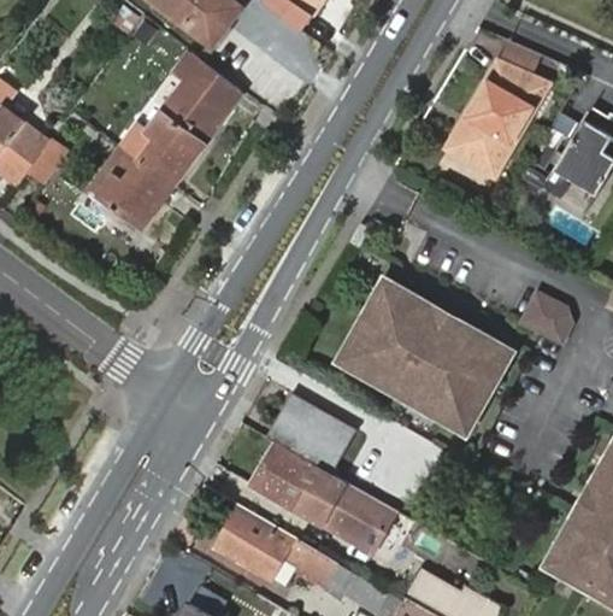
[(158,0),(211,41),(240,4),(234,0),(158,0)]
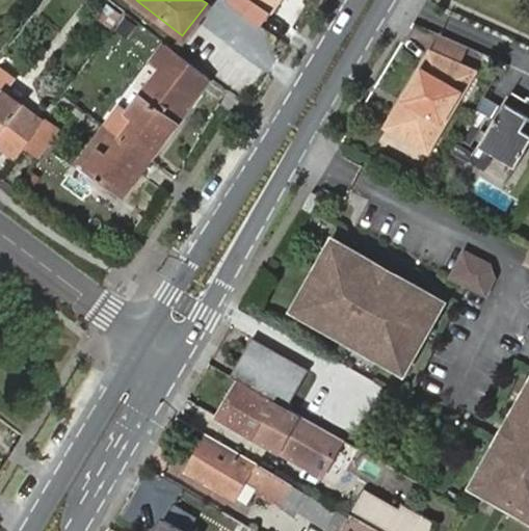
[(249,0),(269,14),(278,0),(249,0)]
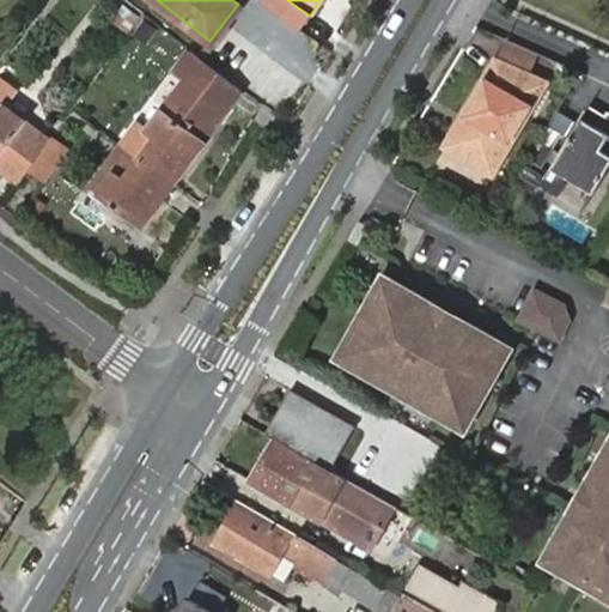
[(135,14),(121,4),(111,18),(125,29),(135,14)]
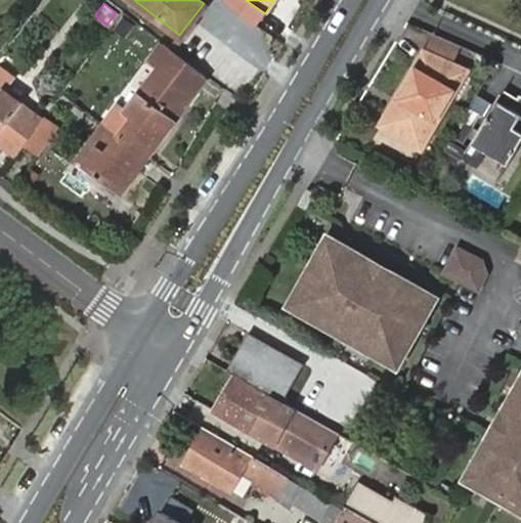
[(132,23),(121,15),(114,26),(124,33),(132,23)]
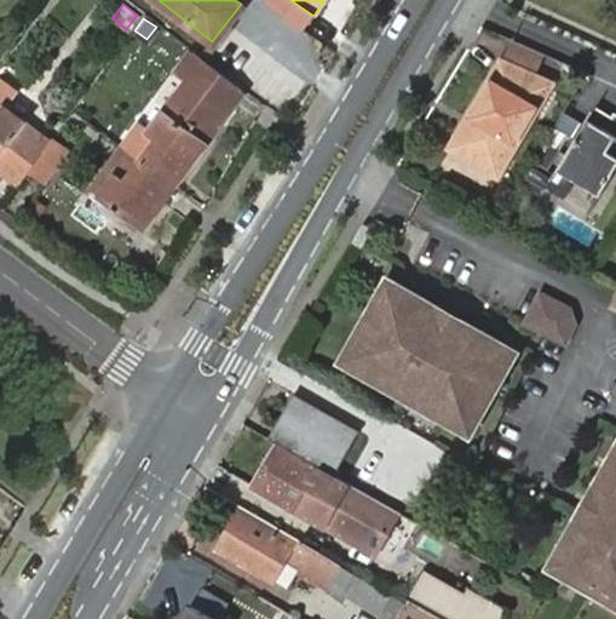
[(501,57),(533,75),(542,58),(511,40),(501,57)]
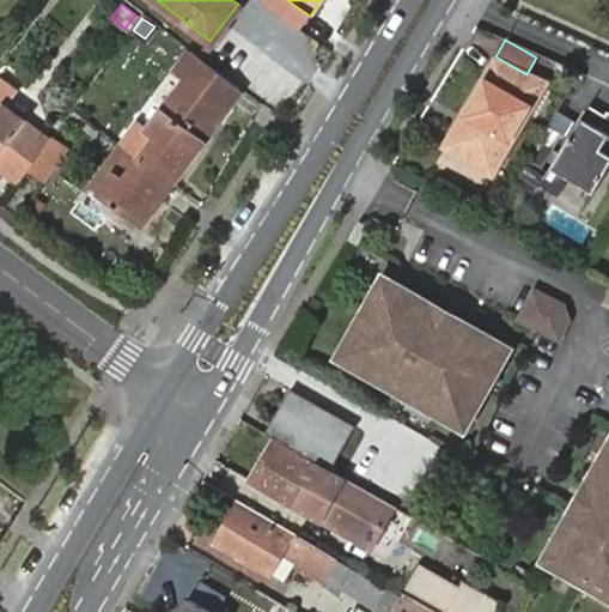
[(182,78),(160,105),(205,139),(241,88),(188,48),(171,70),(182,78)]
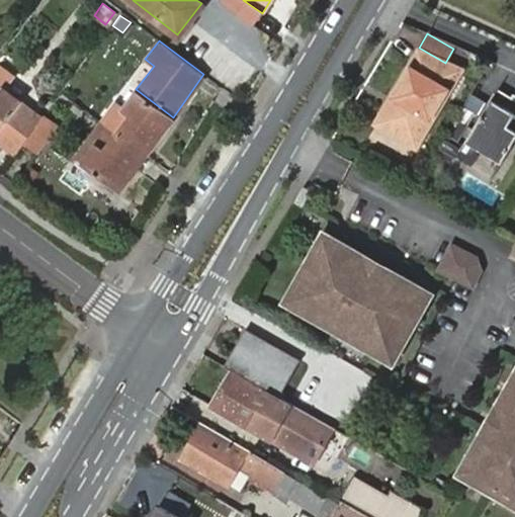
[(414,143),(457,71),(445,63),(419,48),(373,119),(414,143)]
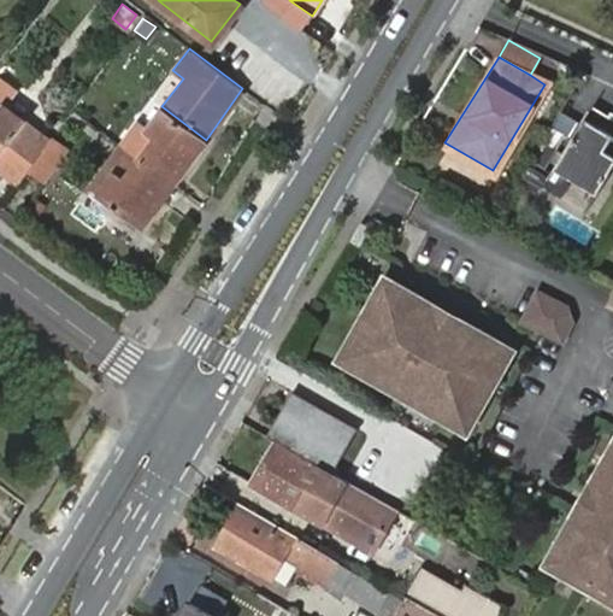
[(12,91),(0,81),(0,174),(13,185),(27,165),(47,139),(1,105),(12,91)]
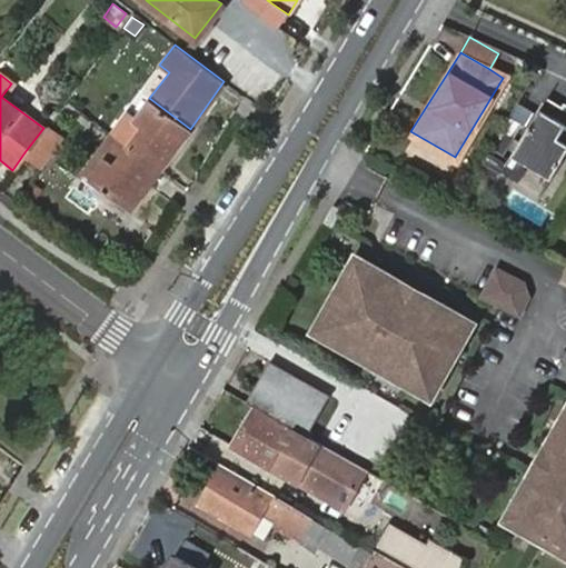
[(121,115),(110,130),(160,169),(190,129),(149,98),(131,121),(121,115)]
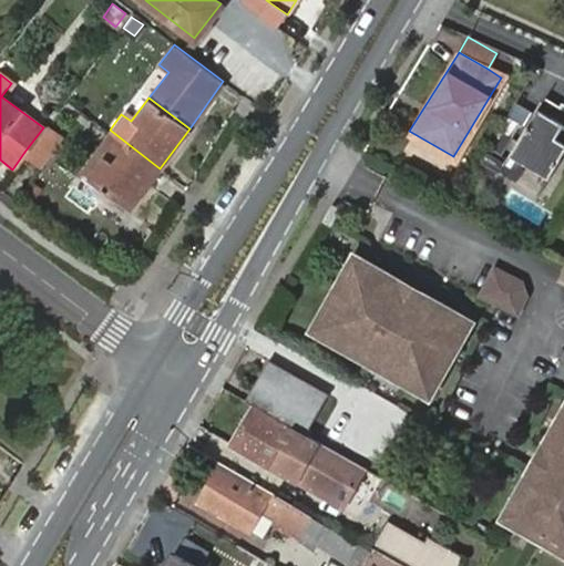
[(540,100),(533,112),(551,122),(557,110),(540,100)]
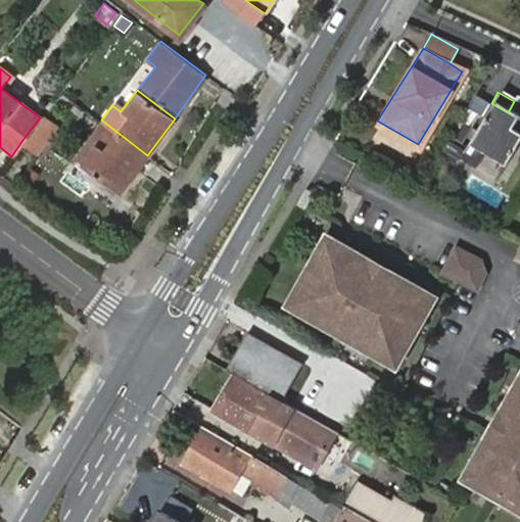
[(491,103),(467,142),(483,152),(506,164),(519,141),(519,97),(517,96),(514,101),(508,112),(491,103)]
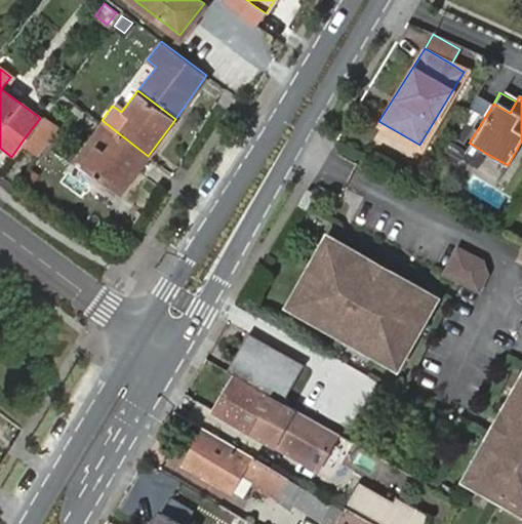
[(473,97),(459,121),(471,129),(485,105),(473,97)]
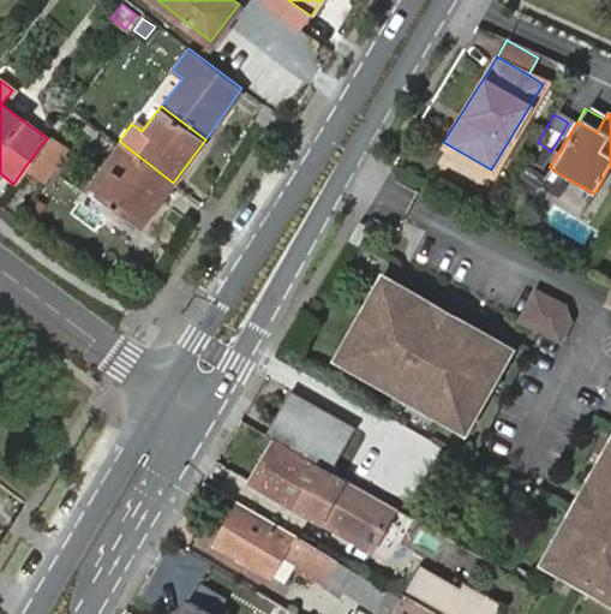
[(47,138),(27,165),(41,177),(63,149),(48,137),(47,138)]
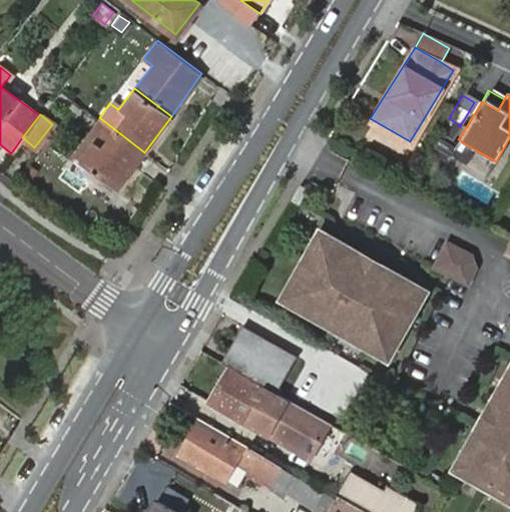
[(144,152),(99,117),(86,135),(94,141),(80,159),(117,187),(144,152)]
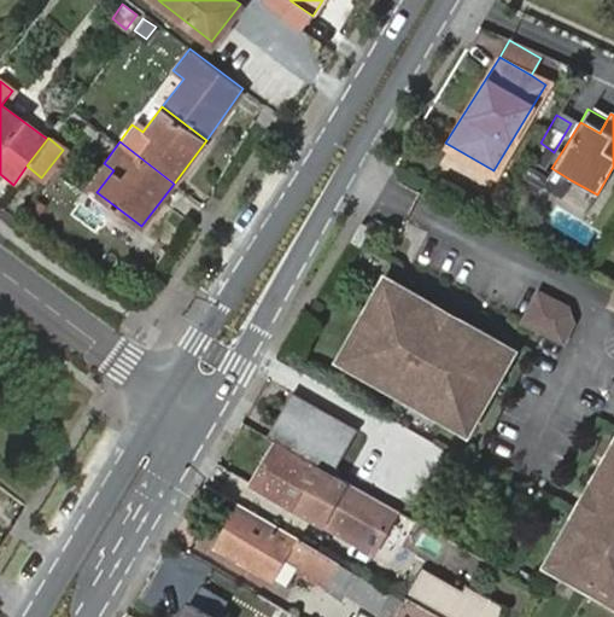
[(85,185),(97,192),(113,170),(104,163),(101,161),(85,185)]
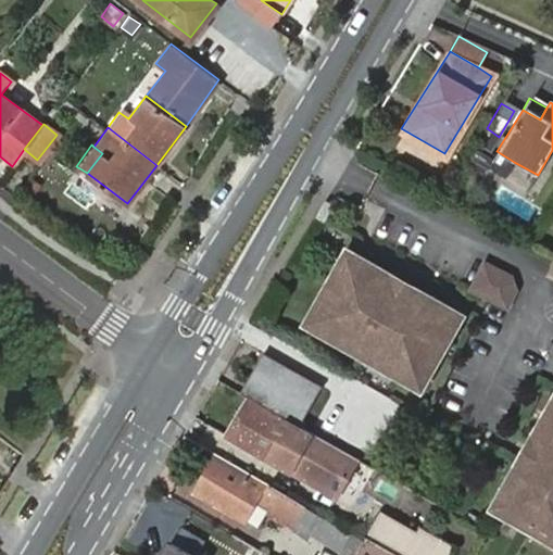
[(514,162),(497,151),(491,161),(499,165),(514,162)]
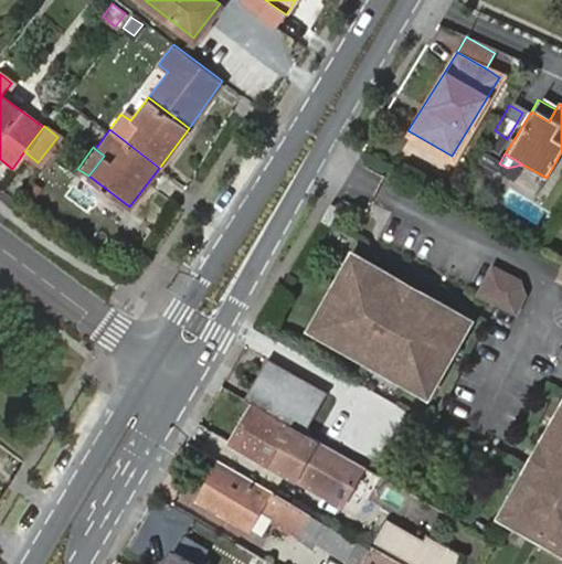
[(472,320),(351,252),(306,330),(427,398),(472,320)]
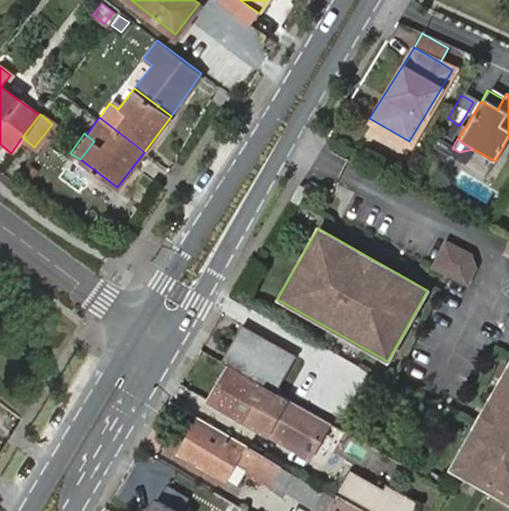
[(446,242),(432,267),(465,285),(474,270),(470,256),(446,242)]
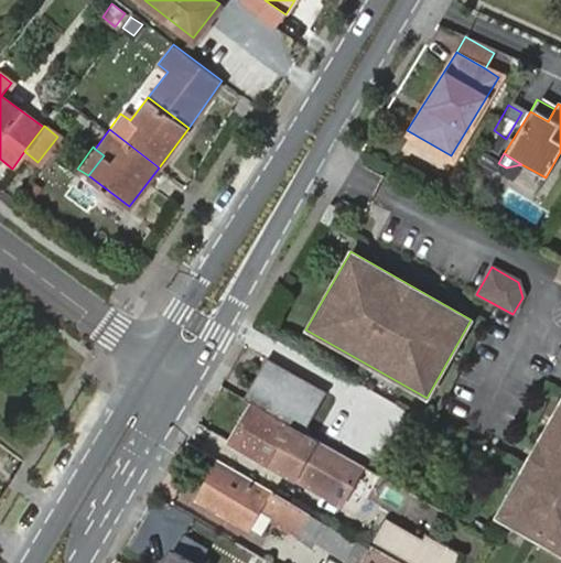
[(326,392),(267,358),(243,399),(303,433),(326,392)]
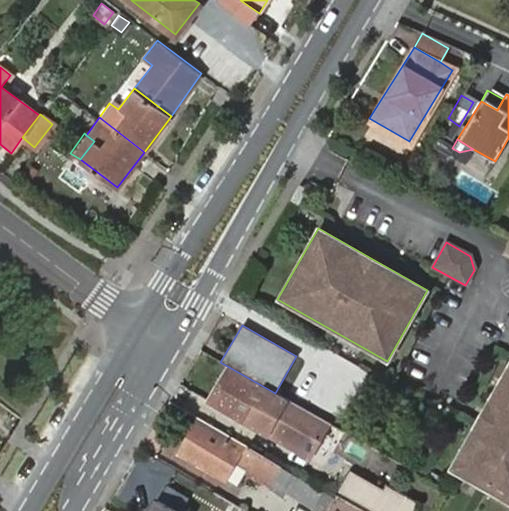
[(508,367),(450,470),(508,503),(508,367)]
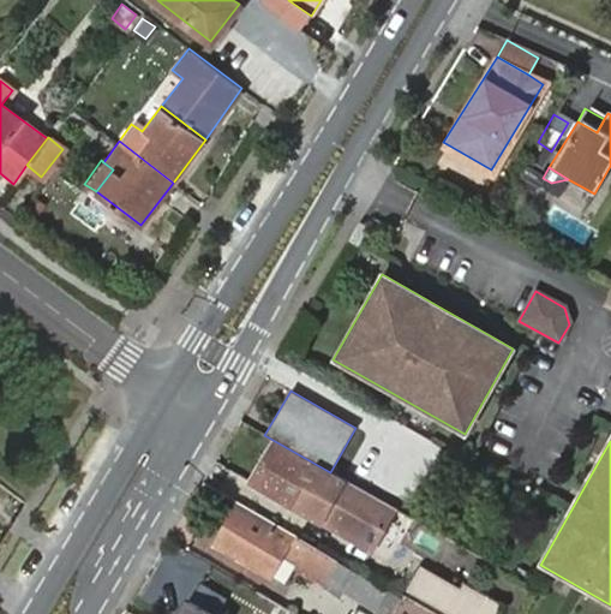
[(393,514),(274,446),(249,486),(293,511),(294,510),(372,553),(393,514)]
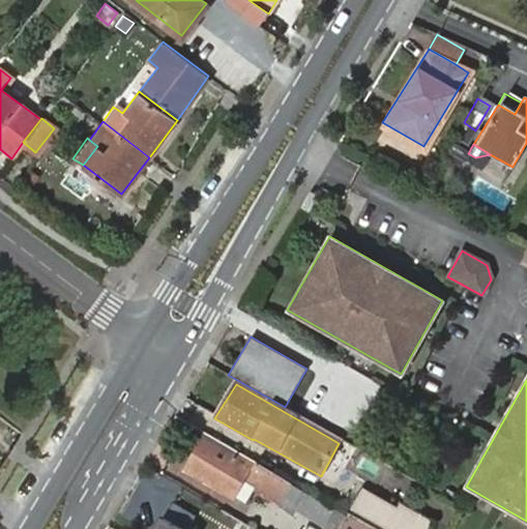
[(332,528),(341,516),(206,436),(184,471),(232,499),(244,478),(246,476),(258,482),(256,486),(329,528),(332,528)]
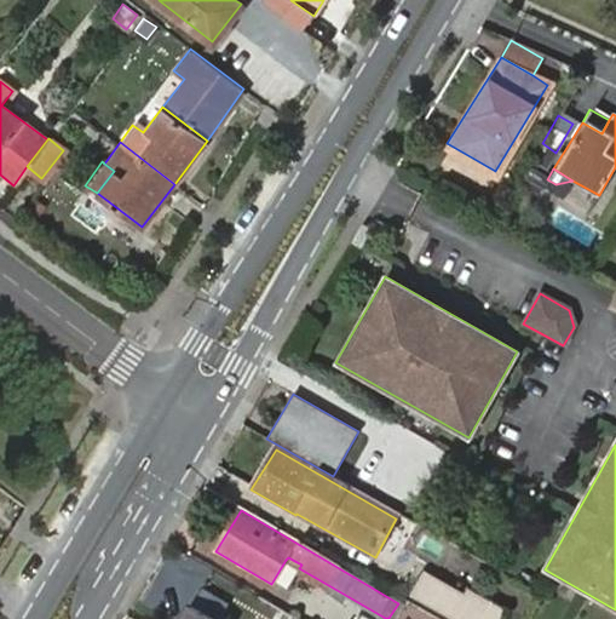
[(288,557),(286,560),(299,568),(301,565),(288,557)]
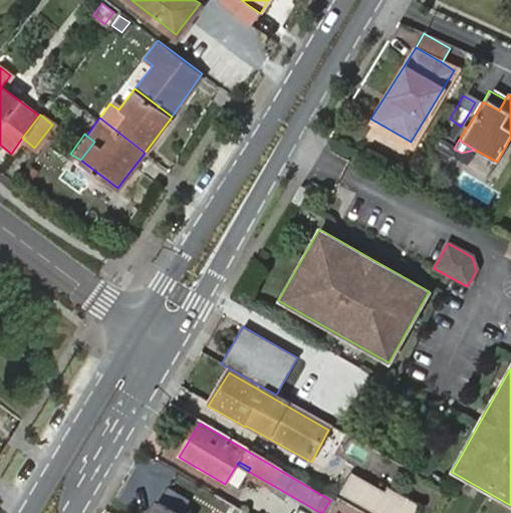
[(351,477),(341,494),(374,512),(415,512),(419,506),(388,489),(384,495),(351,477)]
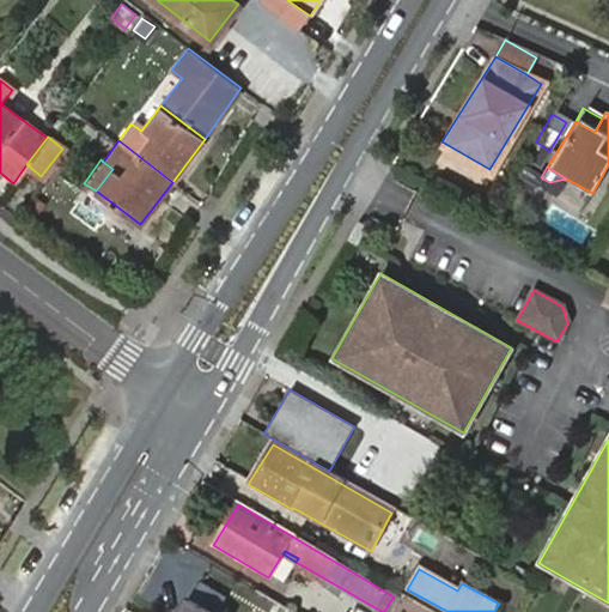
[(205,611),(188,601),(181,611),(205,611)]
